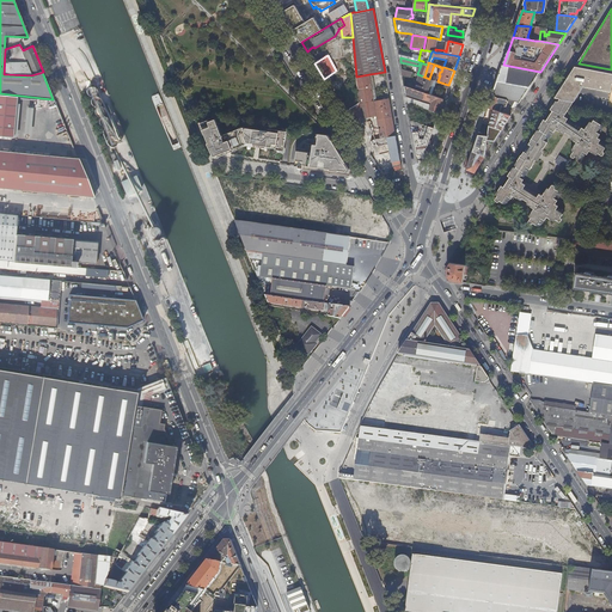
[(540,72),(503,65),(493,97),(500,98),(520,102),(521,102),(540,72)]
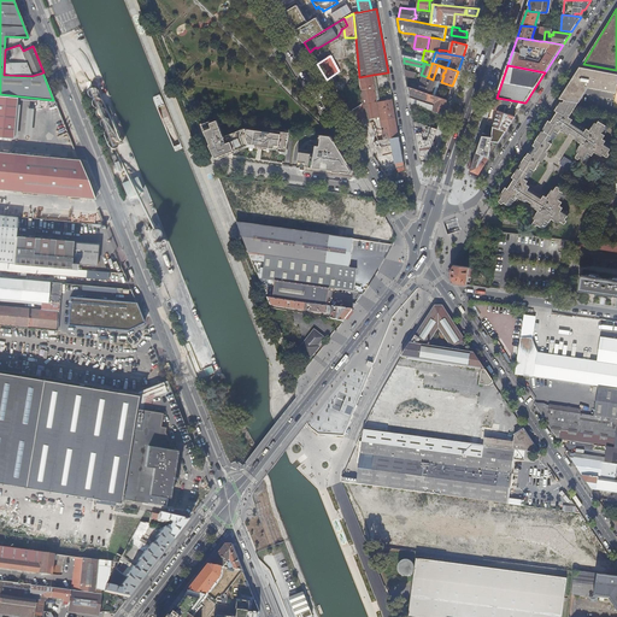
[(577,72),(560,99),(566,100),(580,103),(589,87),(616,92),(616,74),(581,68),(577,72)]
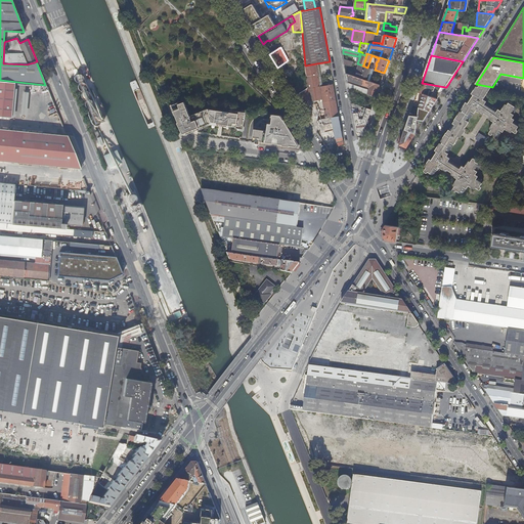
[(316,63),(305,66),(305,69),(306,75),(307,79),(307,89),(295,96),(309,119),(312,117),(309,108),(313,108),(312,101),(322,99),(326,119),(339,116),(334,85),(320,87),(316,63)]
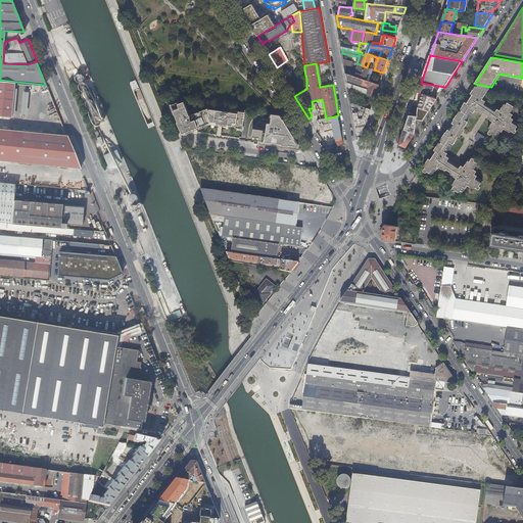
[(370,68),(367,67),(365,66),(363,75),(359,74),(357,77),(367,80),(370,68)]
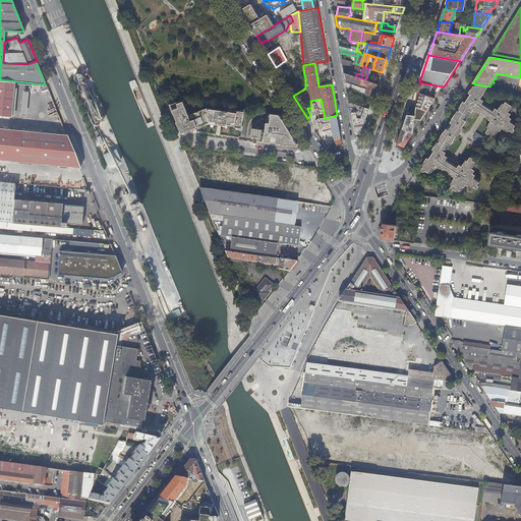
[(369,85),(373,83),(365,79),(355,76),(345,73),(346,81),(365,88),(369,85)]
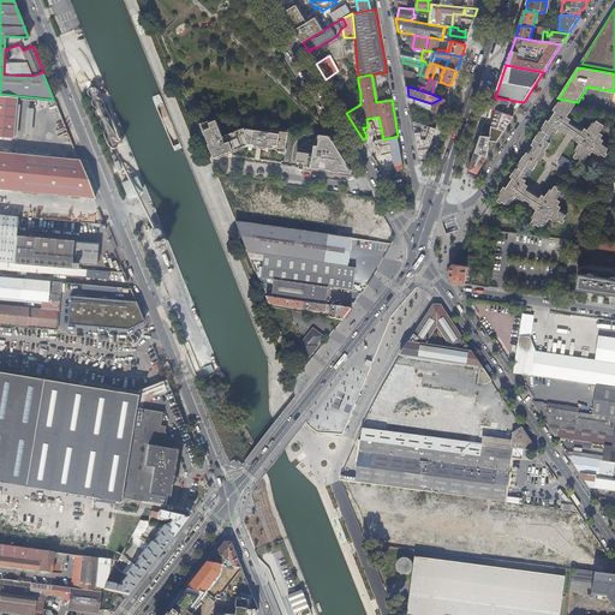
[(88,91),(87,93),(88,95),(88,96),(89,97),(90,97),(93,99),(94,97),(95,97),(96,96),(96,95),(97,95),(97,94),(97,91),(96,90),(96,89),(94,88),(93,88),(91,88),(89,89),(88,90),(88,91)]
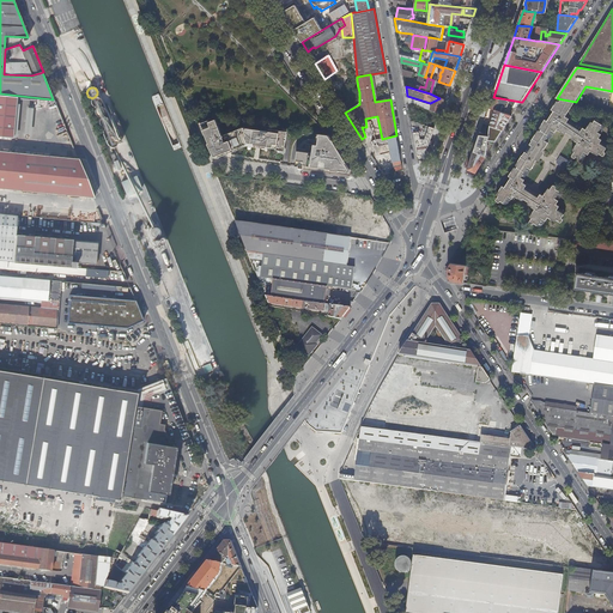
[(0,135),(12,138),(16,96),(13,96),(0,95),(0,135)]
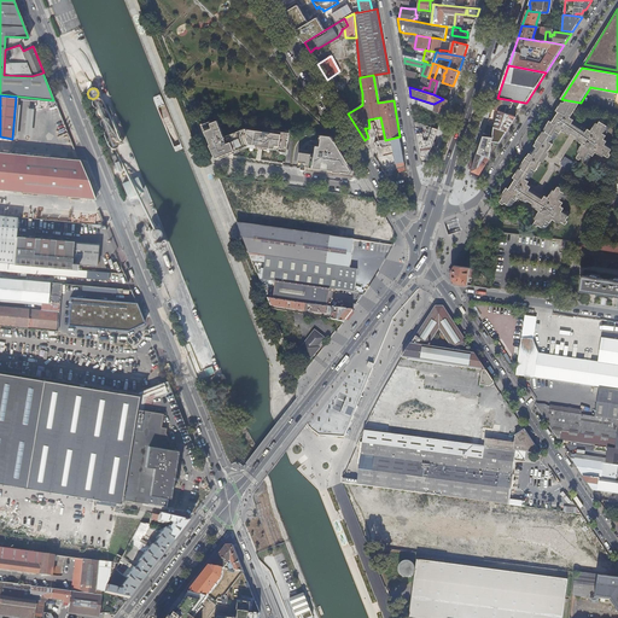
[(92,101),(92,104),(92,105),(93,106),(93,108),(94,108),(95,109),(98,109),(99,108),(100,108),(100,106),(101,105),(101,104),(101,100),(100,99),(99,99),(98,98),(97,98),(94,99),(93,100),(92,101)]
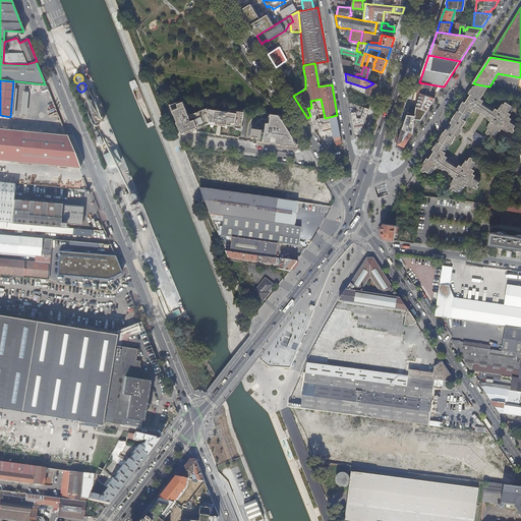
[(373,97),(378,84),(373,83),(369,85),(365,88),(366,89),(365,89),(363,89),(347,82),(348,88),(373,97)]
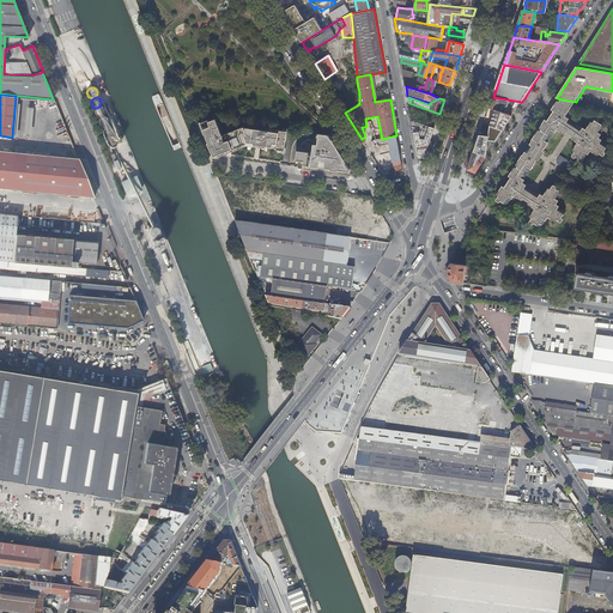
[(501,98),(493,97),(489,108),(496,110),(497,107),(501,98)]
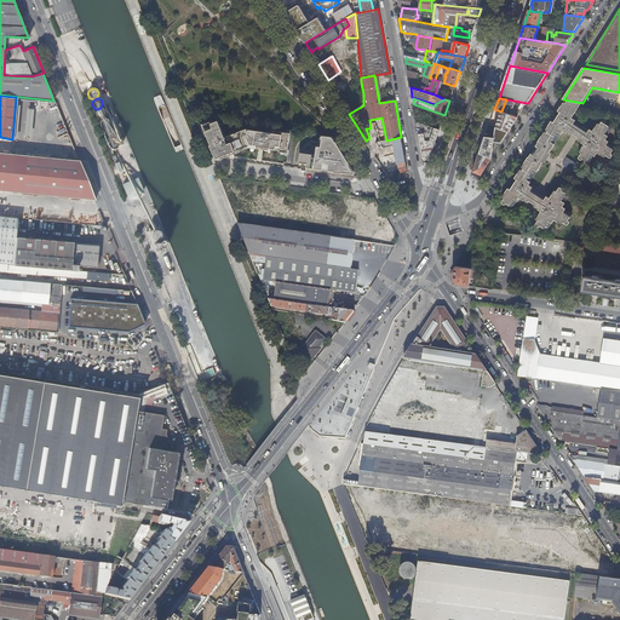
[(583,142),(585,144),(586,144),(584,148),(585,149),(581,155),(581,158),(584,159),(585,159),(586,158),(590,160),(592,162),(597,155),(598,155),(600,153),(603,155),(604,153),(610,159),(612,158),(613,156),(614,156),(614,155),(613,155),(613,154),(614,153),(616,149),(616,148),(609,144),(610,143),(607,141),(609,137),(608,136),(613,128),(607,125),(608,124),(607,122),(604,121),(603,121),(598,130),(596,128),(593,132),(591,130),(590,131),(577,122),(578,121),(573,119),(580,107),(583,103),(569,101),(567,103),(564,108),(562,107),(560,112),(562,113),(555,124),(554,121),(550,126),(551,127),(545,137),(545,138),(543,137),(539,143),(540,143),(537,147),(538,147),(533,154),(529,159),(528,159),(526,164),(527,165),(523,171),(521,174),(520,173),(516,178),(518,179),(514,185),(511,189),(509,188),(506,193),(509,194),(503,201),(503,202),(503,204),(505,205),(506,205),(507,204),(514,207),(516,202),(518,200),(520,200),(522,197),(526,200),(527,199),(538,205),(541,207),(540,210),(543,211),(540,214),(543,217),(537,224),(537,225),(539,228),(540,227),(541,225),(547,230),(552,223),(554,223),(556,220),(557,222),(560,219),(567,224),(568,224),(569,222),(569,220),(568,220),(573,213),(566,210),(566,208),(563,206),(566,202),(564,201),(569,195),(566,193),(563,190),(563,189),(563,188),(561,187),(560,187),(557,191),(555,195),(552,194),(550,197),(547,196),(546,197),(533,189),(533,188),(534,188),(530,185),(532,183),(530,182),(538,172),(539,172),(541,168),(544,166),(543,166),(552,151),(557,145),(556,144),(560,139),(562,135),(563,135),(566,132),(569,133),(570,131),(585,141),(583,142)]
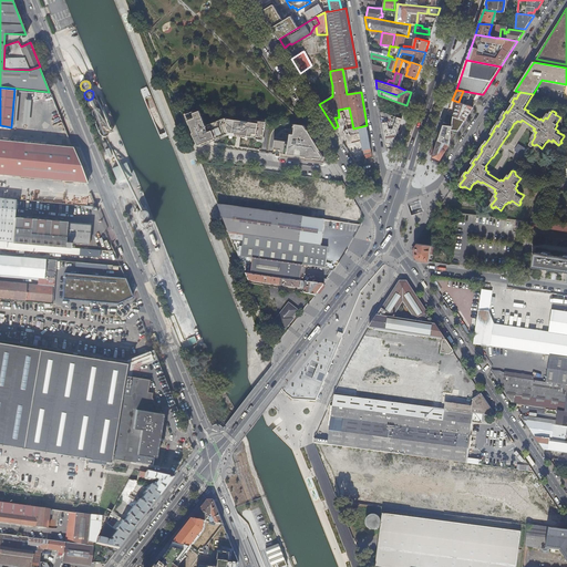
[(89,102),(88,104),(89,105),(89,107),(90,107),(91,109),(93,109),(94,109),(95,109),(96,107),(96,106),(98,105),(98,103),(98,102),(96,101),(95,100),(94,100),(93,100),(91,100),(90,100),(89,101),(89,102)]
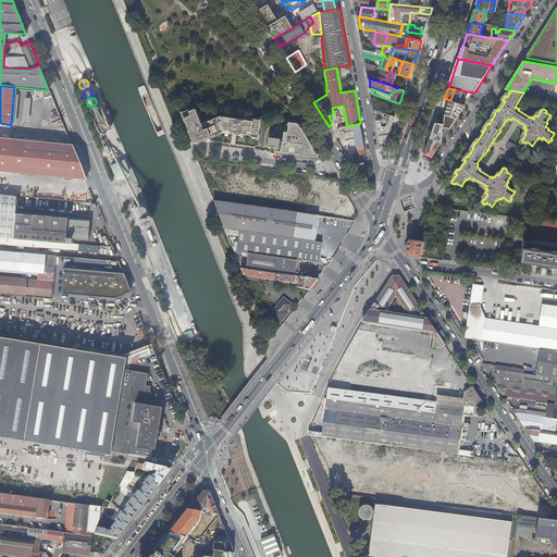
[(457,102),(450,100),(445,114),(444,115),(456,120),(466,106),(460,103),(457,102)]
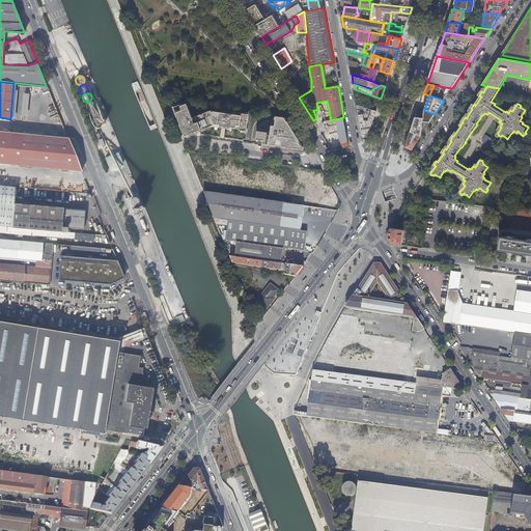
[(86,105),(85,106),(86,108),(86,109),(87,110),(88,110),(89,111),(90,111),(91,110),(93,110),(93,109),(94,108),(94,107),(94,105),(93,104),(92,103),(92,102),(90,102),(89,102),(88,102),(87,103),(86,104),(86,105)]
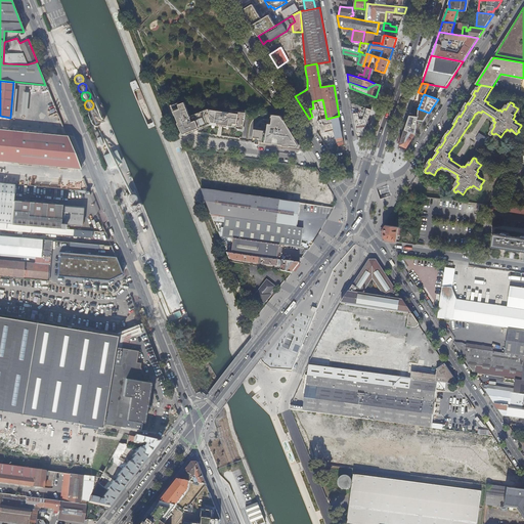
[(183,134),(187,134),(191,133),(190,131),(193,130),(194,131),(212,125),(219,126),(219,124),(223,124),(222,126),(244,129),(246,113),(230,111),(229,113),(207,108),(190,116),(184,102),(179,104),(178,103),(172,105),(179,123),(178,123),(183,134)]
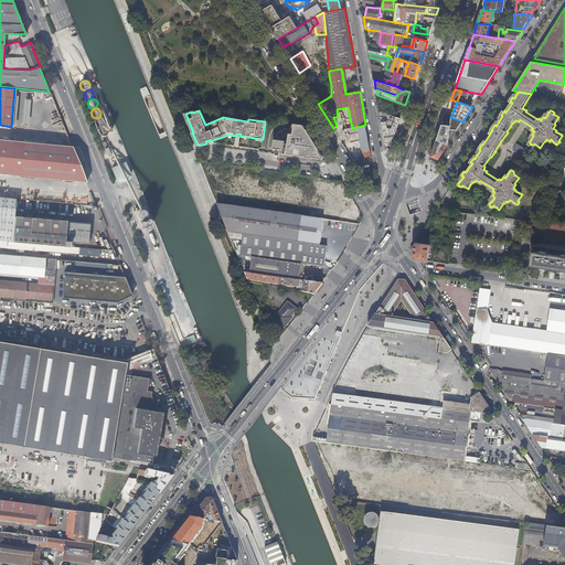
[(396,129),(401,118),(380,112),(385,142),(392,142),(396,129)]
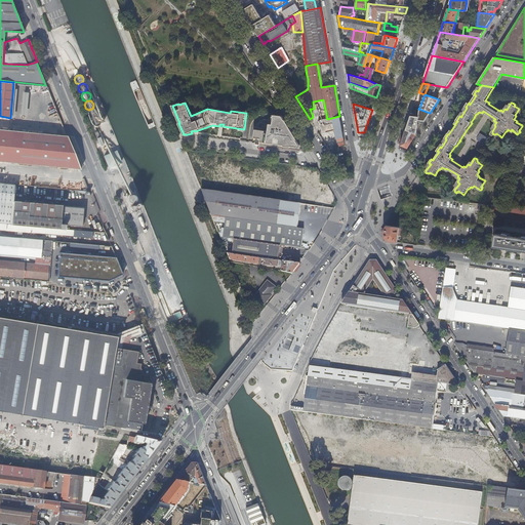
[(88,113),(88,114),(88,115),(89,117),(90,117),(91,118),(92,118),(93,118),(94,118),(95,117),(96,116),(96,115),(97,114),(96,113),(96,112),(95,111),(94,110),(93,109),(91,110),(90,110),(89,111),(88,113)]
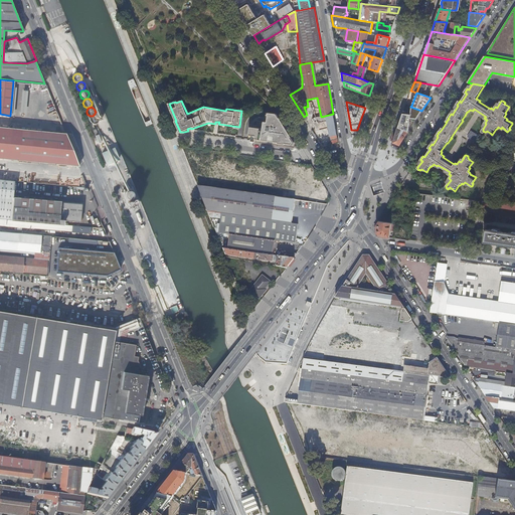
[(421,111),(410,107),(409,116),(409,119),(415,120),(421,111)]
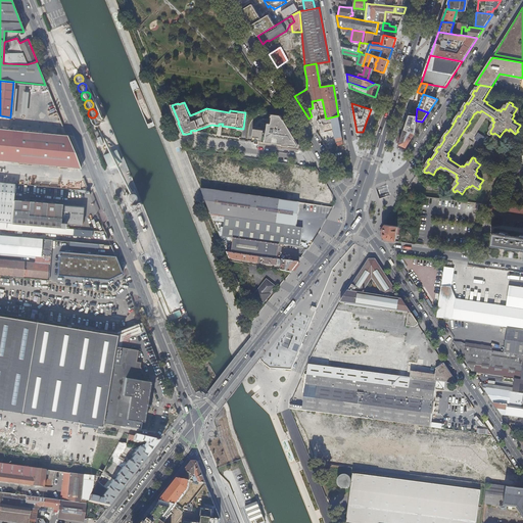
[(298,147),(299,144),(282,115),(273,113),(272,124),(263,123),(262,128),(258,127),(258,129),(256,129),(254,144),(259,144),(259,140),(283,143),(283,145),(298,147)]
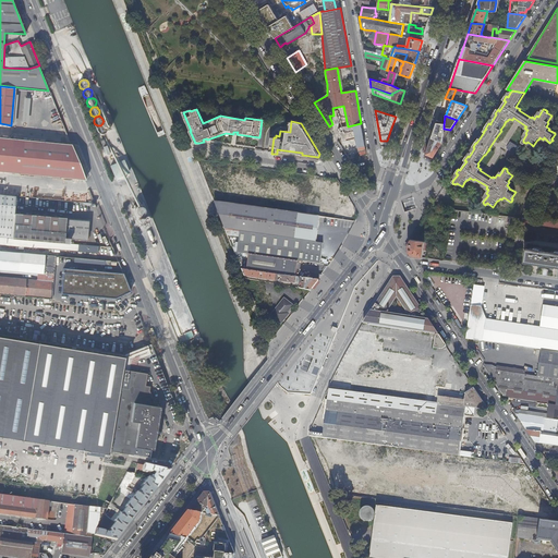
[(437,121),(435,124),(431,140),(443,144),(444,129),(444,125),(438,124),(439,121),(437,121)]
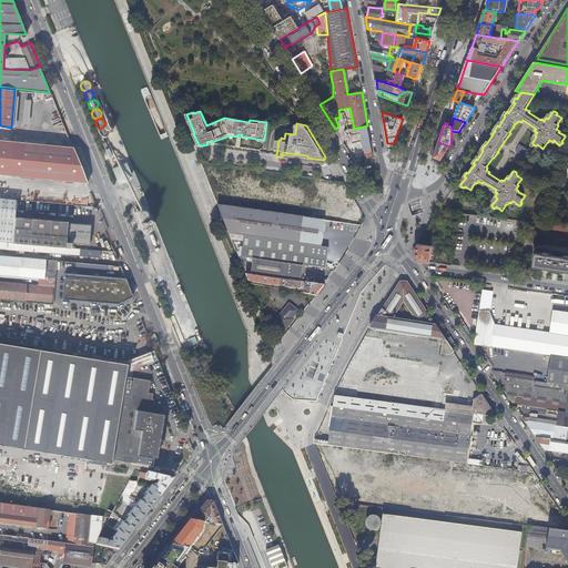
[(372,149),(367,125),(354,129),(347,130),(348,132),(350,135),(361,133),(363,146),(364,151),(372,149)]
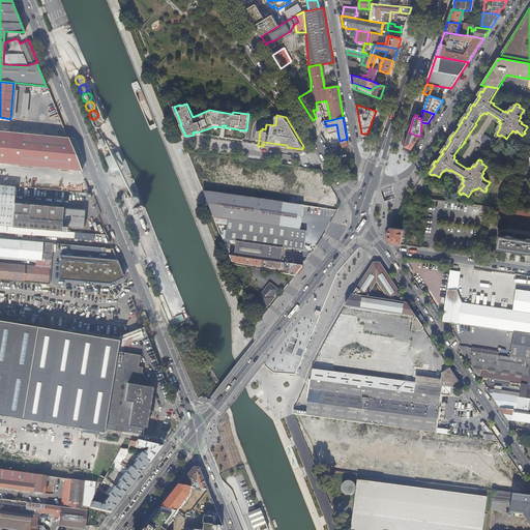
[(93,122),(93,123),(93,124),(93,125),(95,127),(96,127),(97,127),(98,127),(99,127),(100,126),(101,125),(101,124),(101,123),(101,121),(100,120),(99,119),(98,119),(97,119),(96,119),(95,119),(94,120),(93,121),(93,122)]
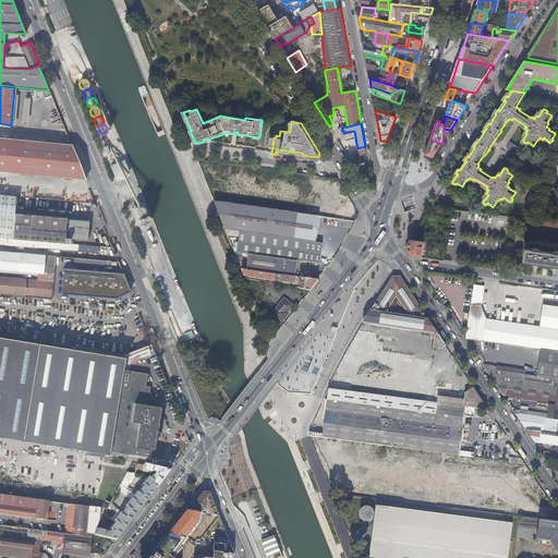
[(396,130),(391,128),(387,141),(380,141),(381,145),(390,146),(396,130)]
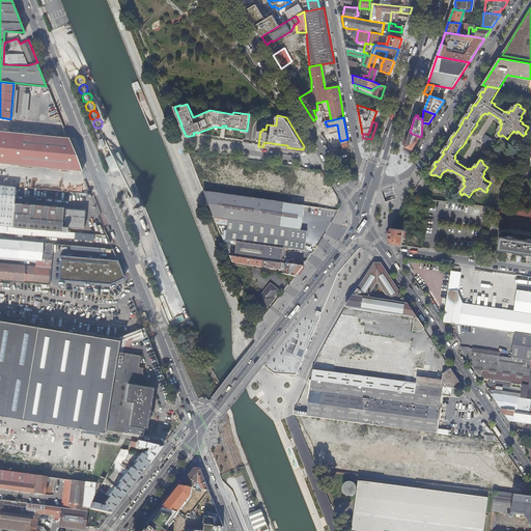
[(0,164),(81,171),(67,138),(0,131),(0,164)]
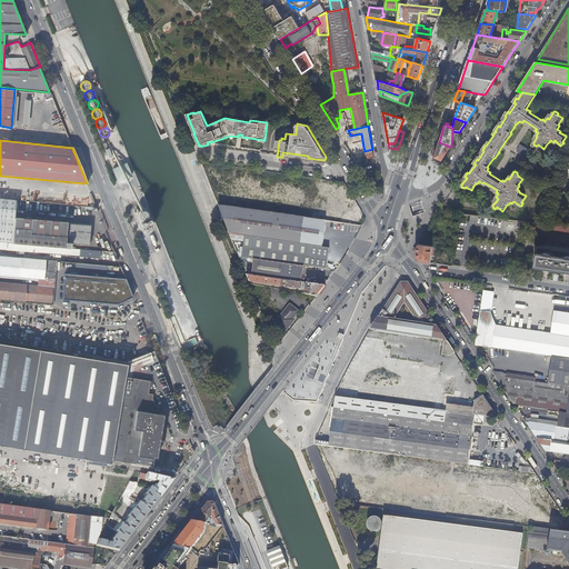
[(451,147),(439,142),(435,157),(442,160),(451,147)]
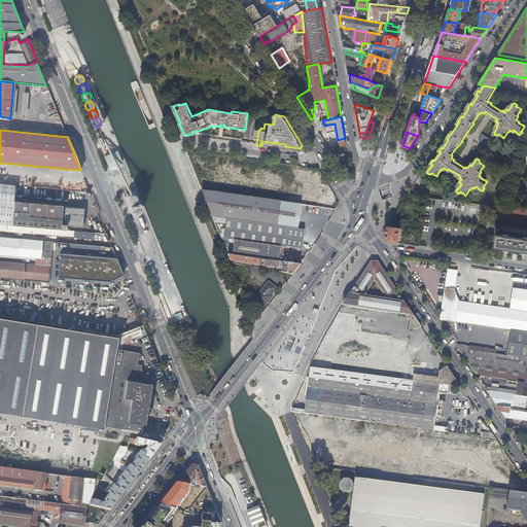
[(112,157),(111,155),(105,159),(108,167),(121,162),(118,154),(112,157)]
